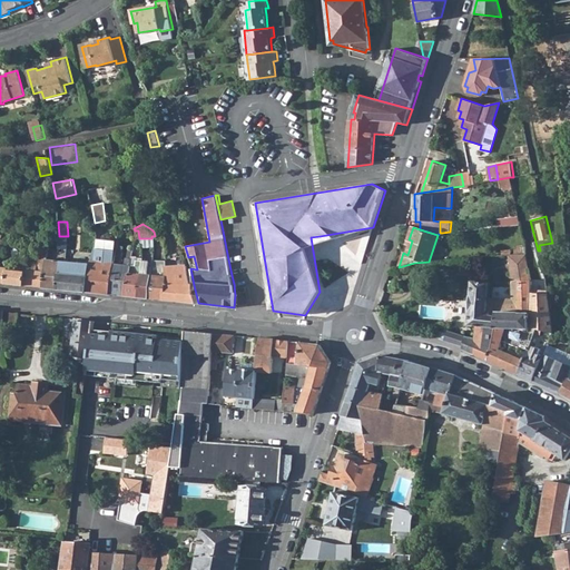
[(59,236),(59,248),(68,248),(68,236),(59,236)]
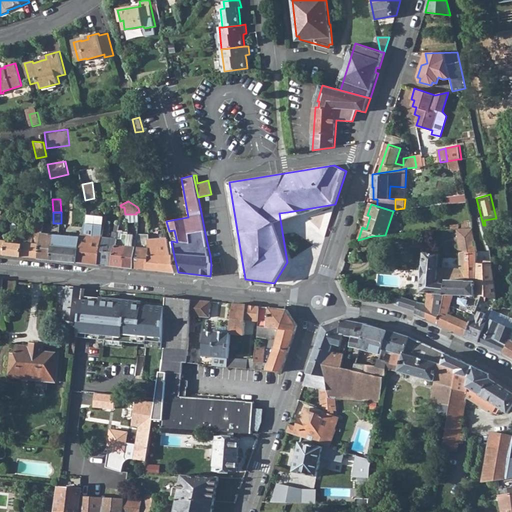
[(136,212),(136,214),(137,218),(138,222),(148,221),(146,212),(139,212),(136,212)]
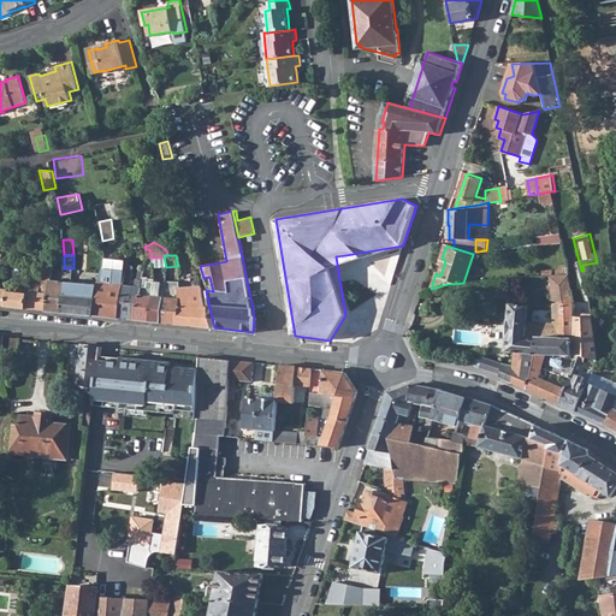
[(0,306),(47,311),(51,280),(51,274),(51,271),(51,270),(46,268),(45,273),(41,273),(40,292),(27,291),(27,294),(6,291),(6,289),(0,286),(0,271),(3,256),(0,256),(0,306)]
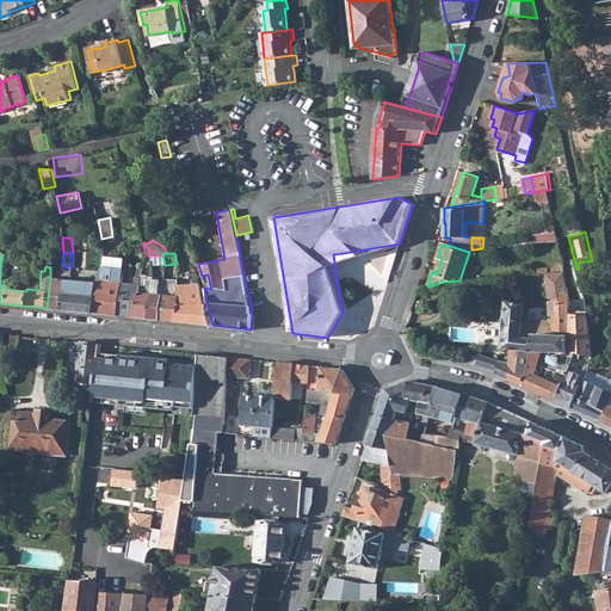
[(149,255),(152,265),(165,265),(164,260),(162,255),(149,255)]
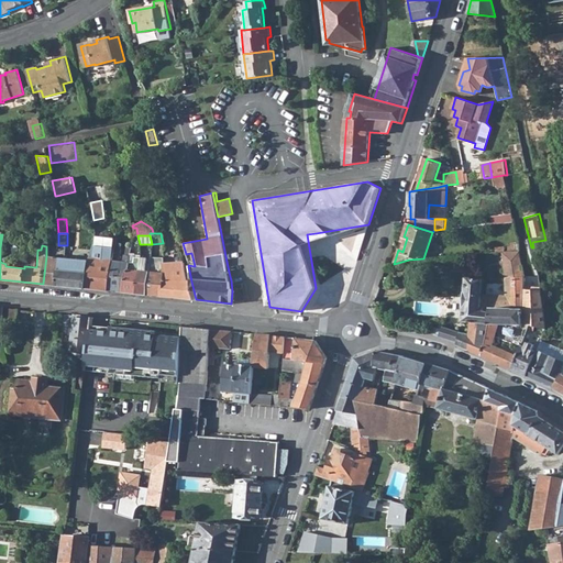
[(518,242),(519,251),(520,252),(527,252),(526,245),(522,243),(520,242),(518,242)]
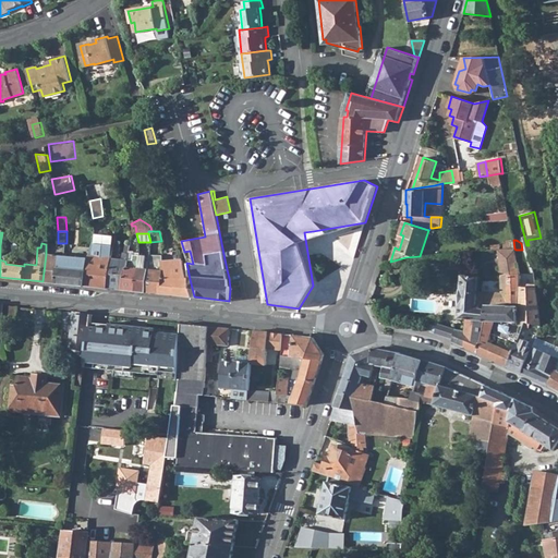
[(114,245),(94,242),(93,246),(91,252),(87,264),(83,286),(97,287),(108,288),(114,245)]
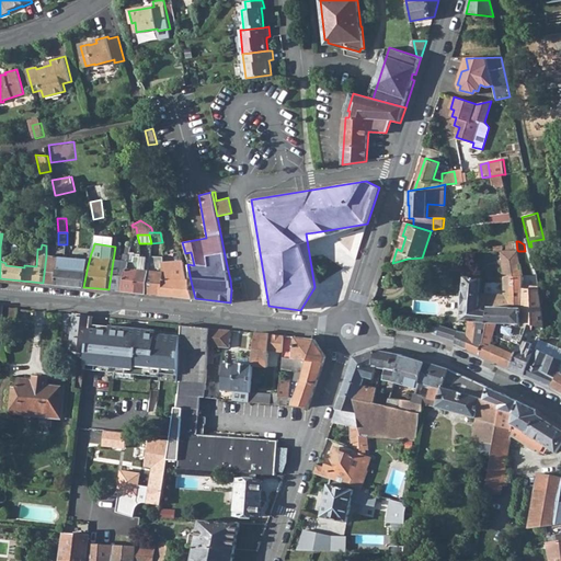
[(109,289),(123,292),(127,261),(117,260),(119,247),(115,245),(115,247),(109,289)]
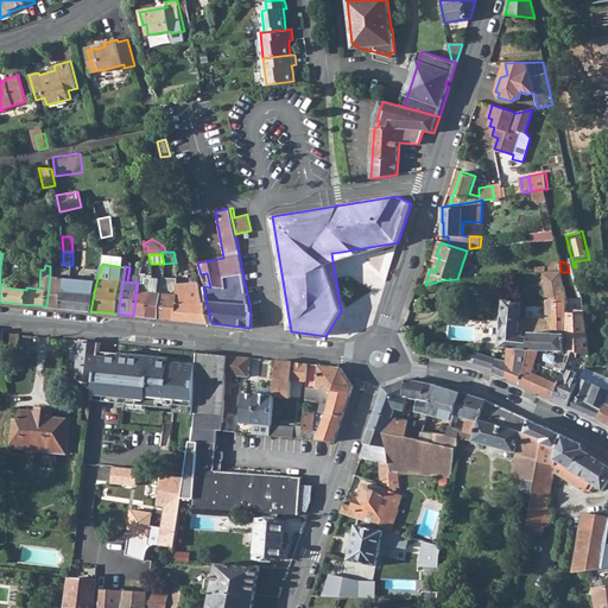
[(62,308),(90,311),(95,287),(99,274),(94,273),(92,284),(90,284),(89,295),(76,293),(76,280),(70,279),(64,279),(63,298),(62,308)]
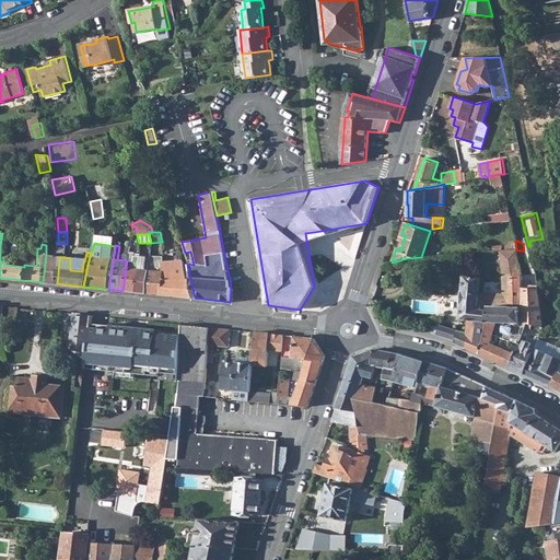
[(123,291),(135,292),(139,254),(136,254),(136,256),(132,256),(132,261),(127,260),(123,291)]
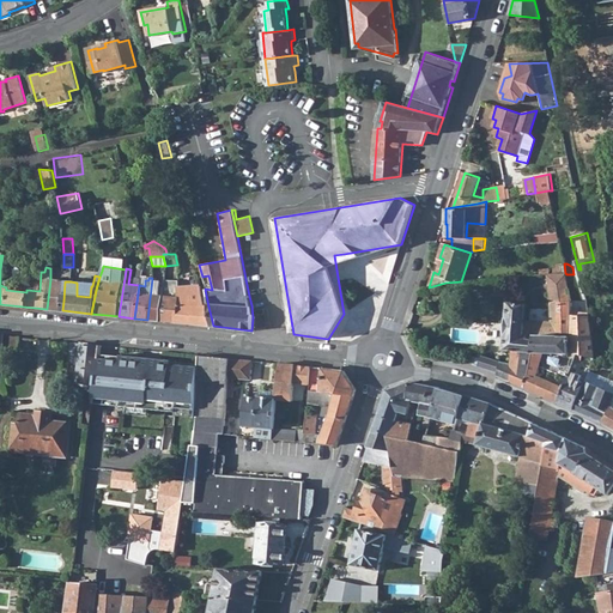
[(147,320),(161,321),(161,314),(163,287),(159,286),(161,281),(156,281),(156,278),(152,278),(147,320)]
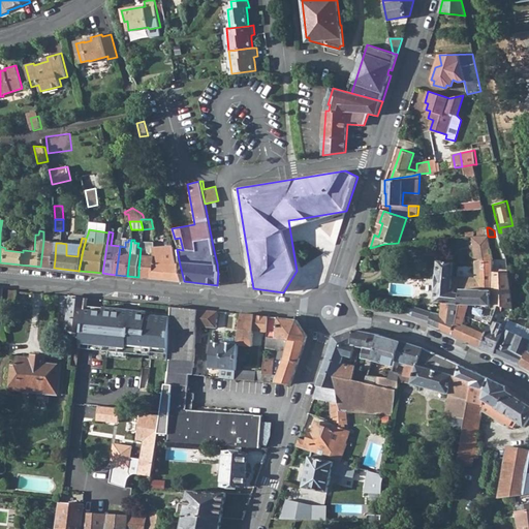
[(138,277),(152,278),(154,256),(153,248),(153,244),(154,244),(154,241),(146,240),(146,243),(142,243),(141,248),(138,271),(138,277)]
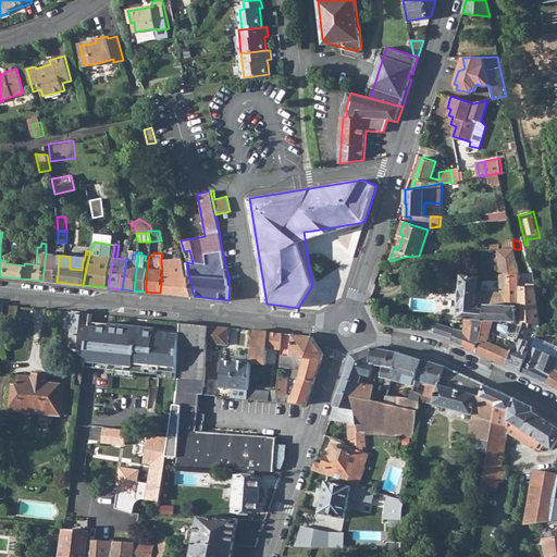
[(42,281),(57,282),(58,273),(59,256),(46,254),(42,281)]
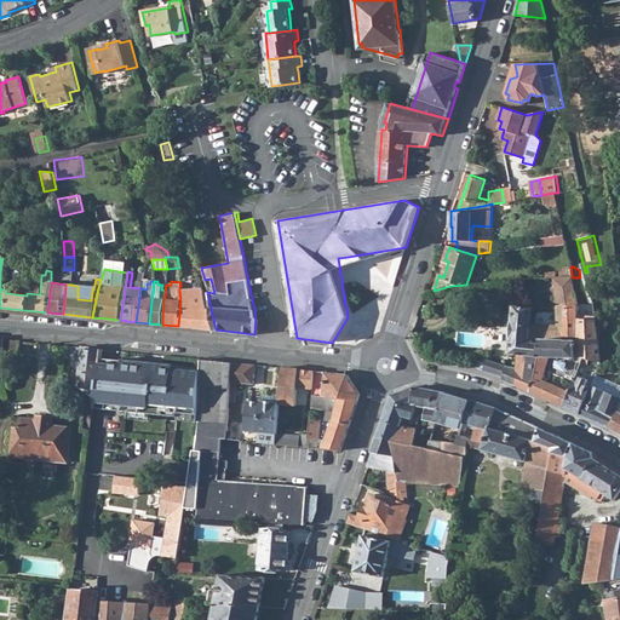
[(178,326),(211,329),(216,329),(211,310),(206,310),(202,288),(179,291),(181,300),(178,326)]
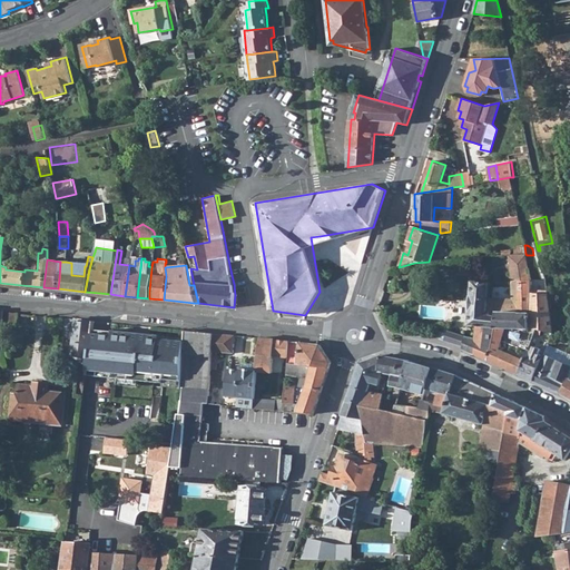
[(529,268),(529,269),(530,281),(539,279),(540,278),(538,267),(529,268)]
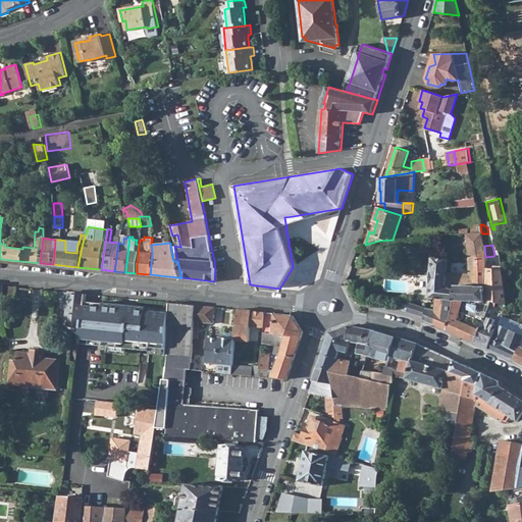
[(468,248),(469,259),(475,258),(485,257),(484,247),(468,248)]
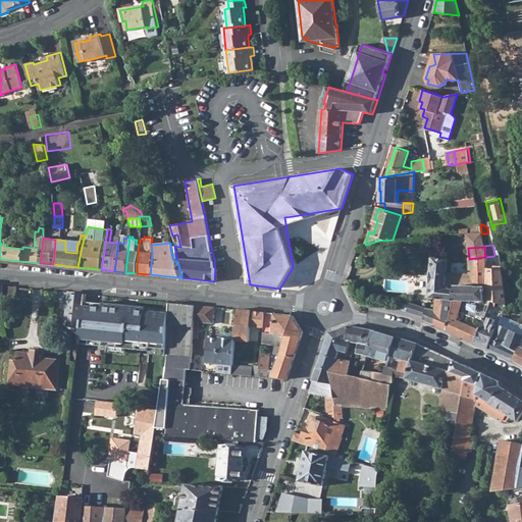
[(437,298),(453,300),(456,285),(446,284),(449,259),(433,257),(429,298),(437,298)]
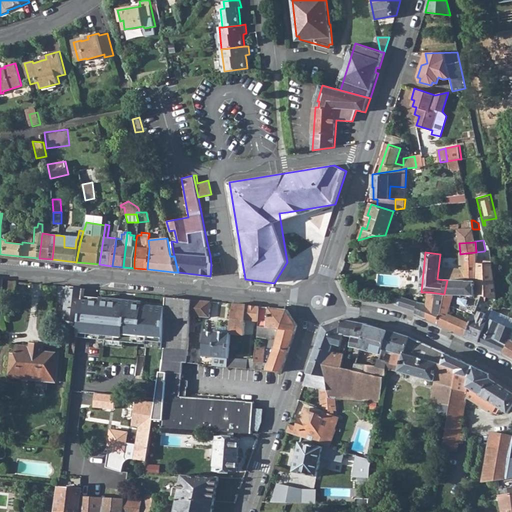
[(442,308),(448,309),(449,303),(451,294),(475,295),(475,294),(476,263),(476,252),(466,253),(465,282),(459,281),(447,280),(444,294),(442,308)]
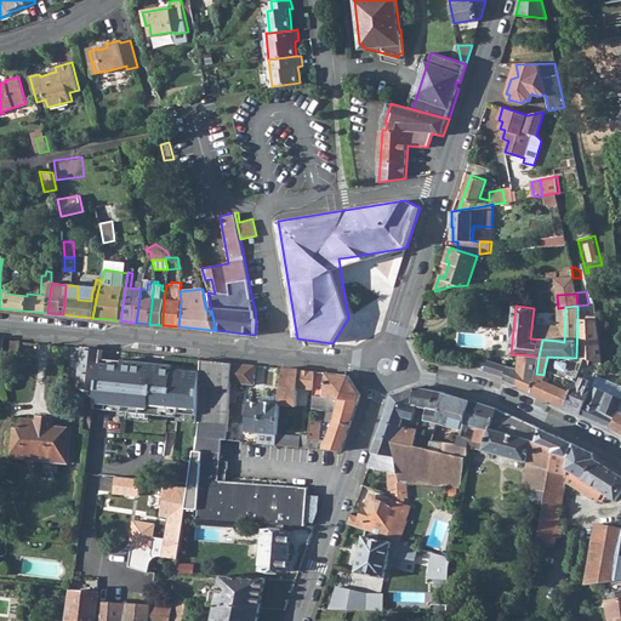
[(576,357),(585,358),(590,359),(602,360),(597,319),(592,319),(577,319),(576,357)]
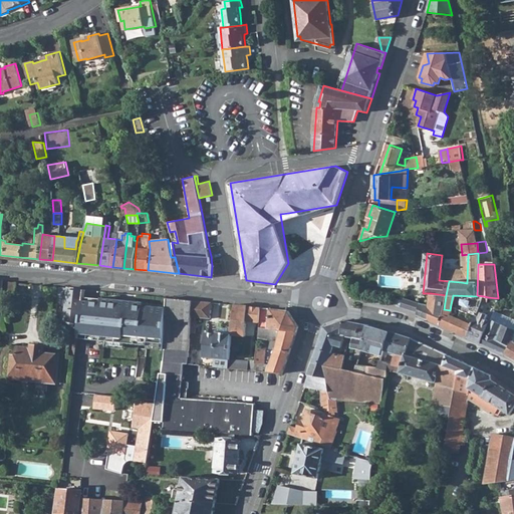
[(0,295),(1,295),(2,291),(16,293),(17,282),(0,280),(0,295)]
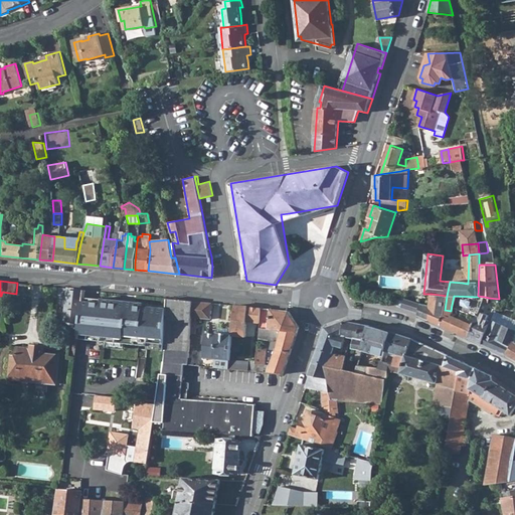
[(83,290),(60,288),(59,292),(59,293),(68,294),(64,320),(76,321),(76,324),(79,325),(81,301),(83,290)]
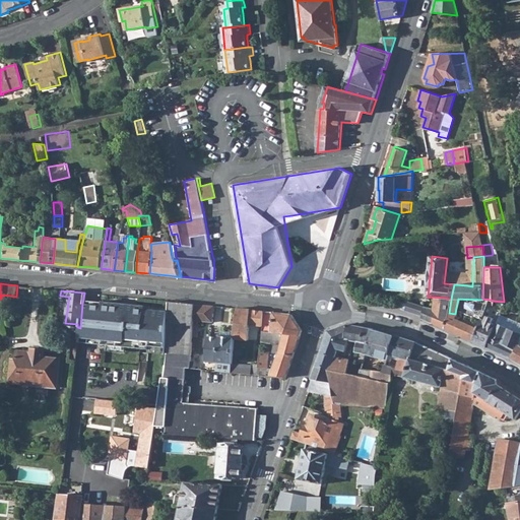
[(434,323),(446,328),(449,313),(451,299),(436,297),(435,309),(434,323)]
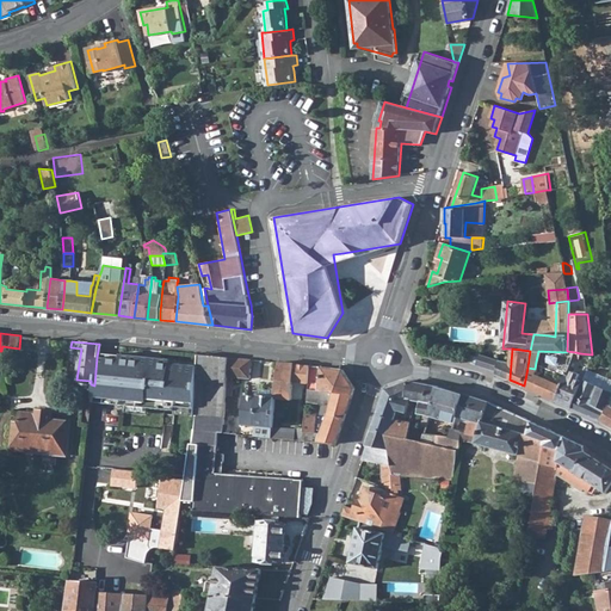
[(116,399),(116,405),(176,411),(176,407),(196,409),(197,366),(170,363),(170,359),(119,355),(119,359),(97,357),(94,386),(93,396),(116,399)]
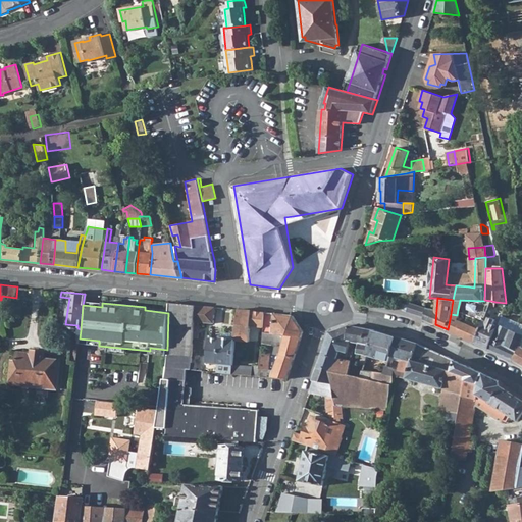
[(167,357),(165,368),(186,370),(191,371),(195,321),(196,306),(168,303),(168,313),(167,350),(167,353),(167,357)]
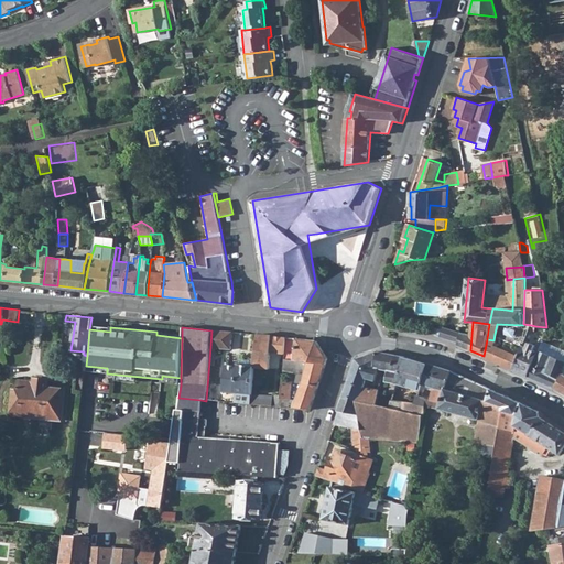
[(212,331),(210,347),(231,349),(234,333),(212,331)]
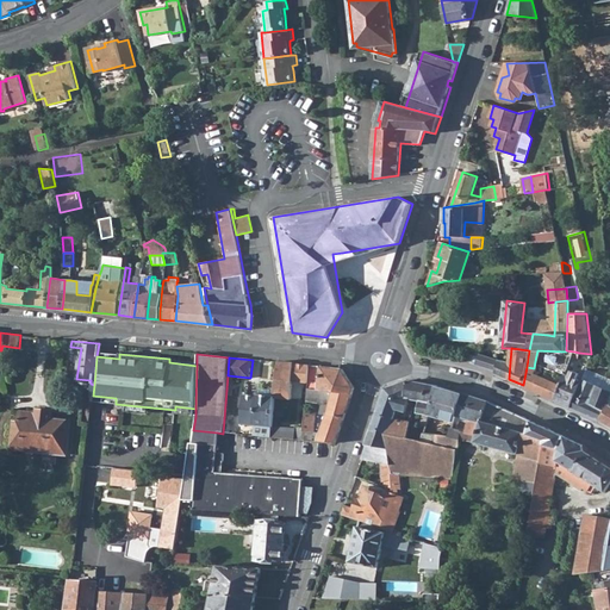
[(496,373),(509,379),(510,362),(499,361),(497,371),(496,373)]
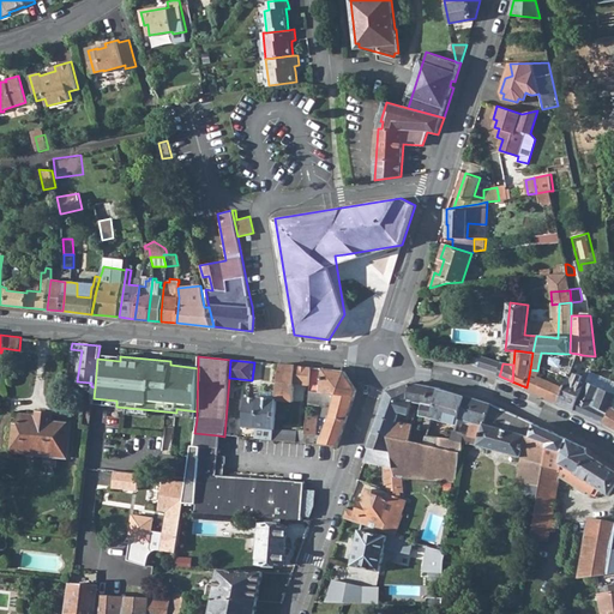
[(527,387),(545,396),(554,371),(539,363),(537,371),(530,369),(527,387)]
